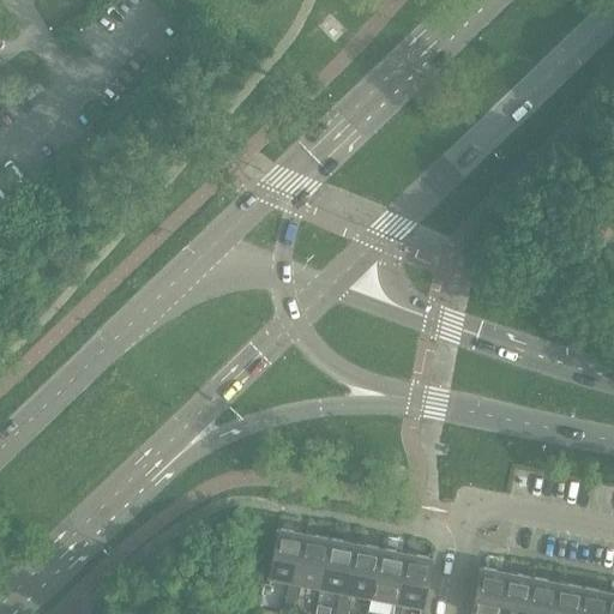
[(296,582),(305,534),(278,529),(269,577),(290,581),(296,582)]
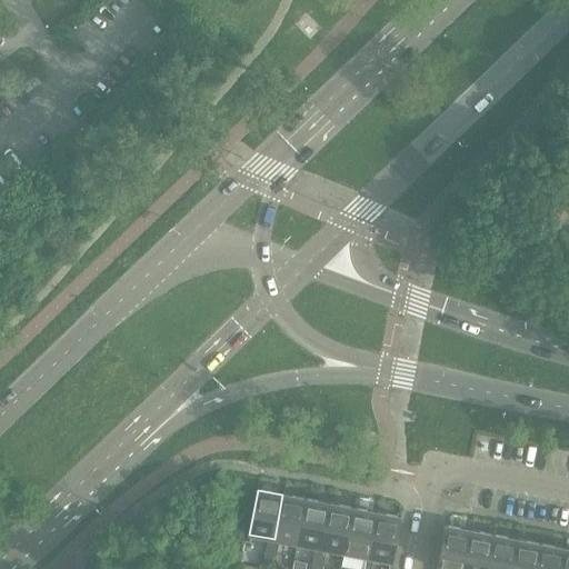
[(298,543),(306,499),(282,495),(275,539),(279,540),(298,543)]
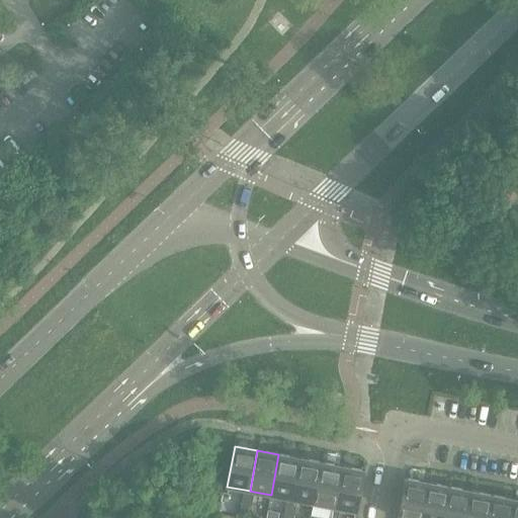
[(292,499),(299,458),(278,454),(271,495),(287,498),(292,499)]
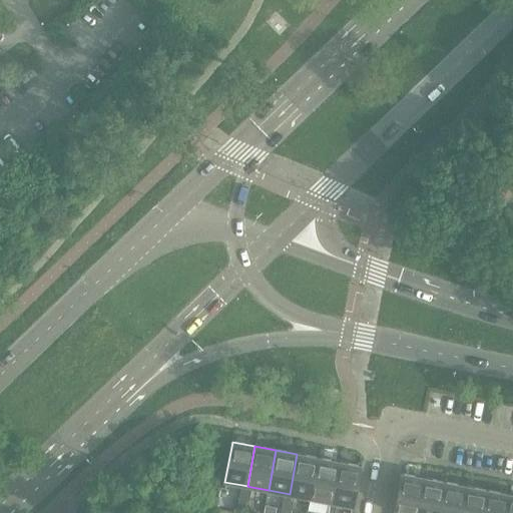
[(311,498),(319,458),(297,454),(290,494),(295,495),(311,498)]
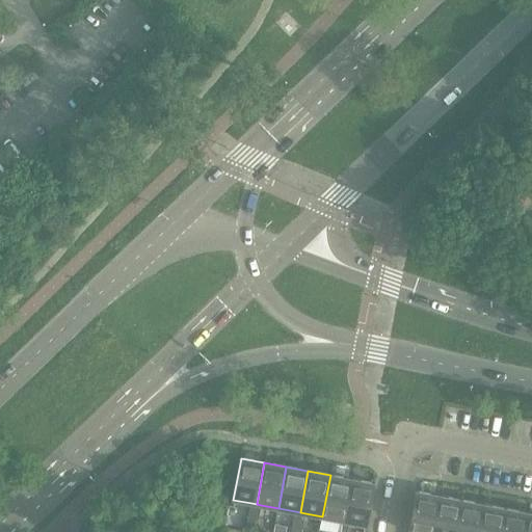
[(345,521),(352,479),(330,475),(322,516),(339,520),(345,521)]
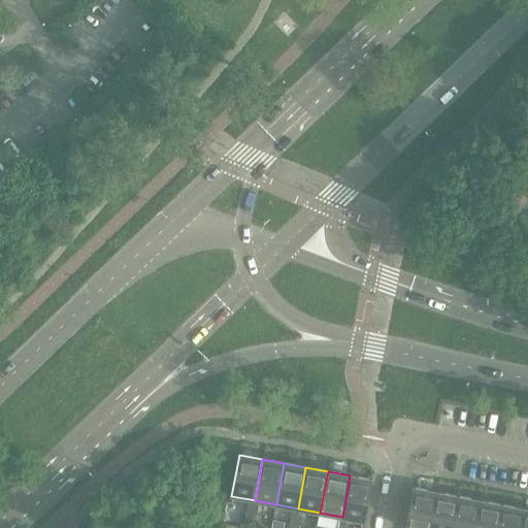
[(365,521),(372,481),(350,475),(342,517),(347,518),(365,521)]
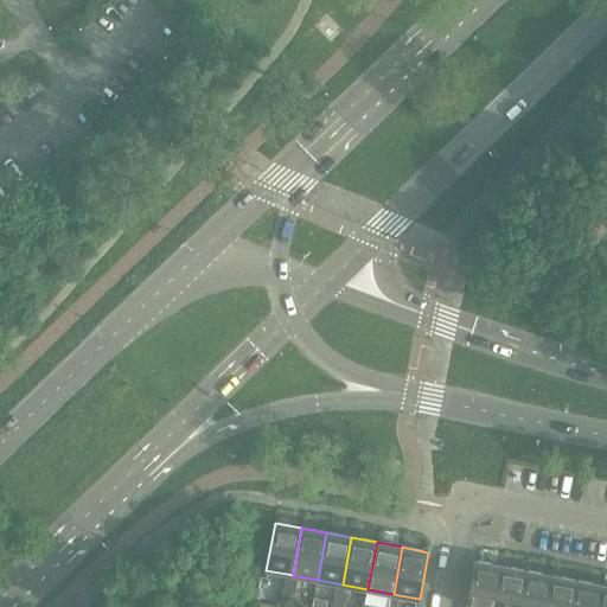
[(493,606),(502,566),(475,560),(466,606),(493,606)]
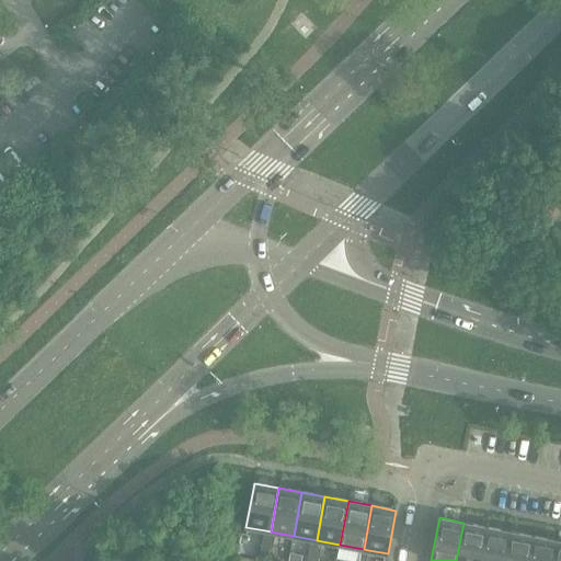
[(480,560),(487,527),(464,523),(456,560),(480,560)]
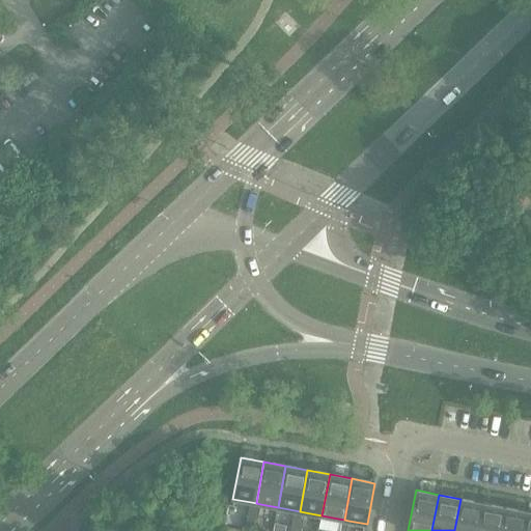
[(477,530),(482,503),(460,499),(454,530),(477,530)]
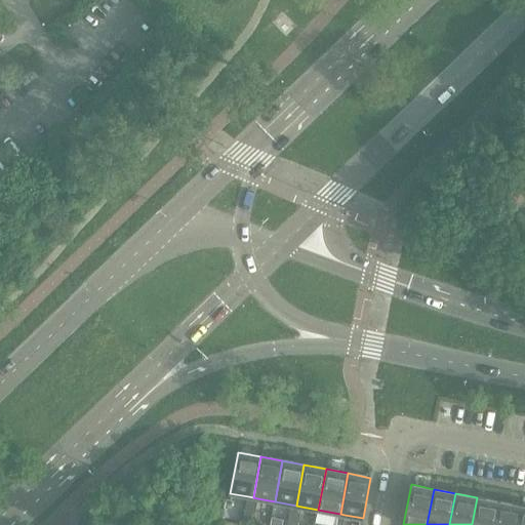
[(255,511),(257,498),(253,497),(248,496),(245,509),(255,511)]
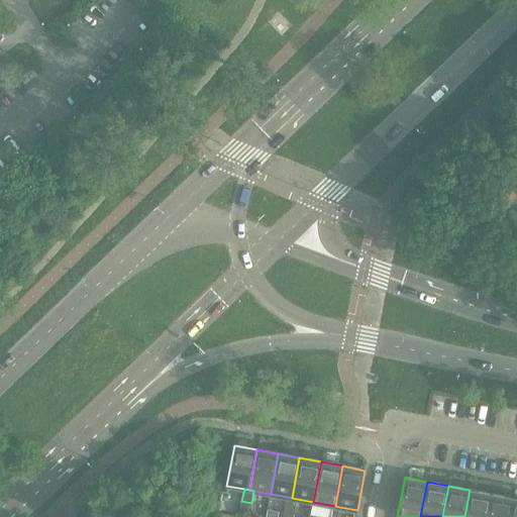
[(487,516),(492,495),(470,490),(464,516),(487,516)]
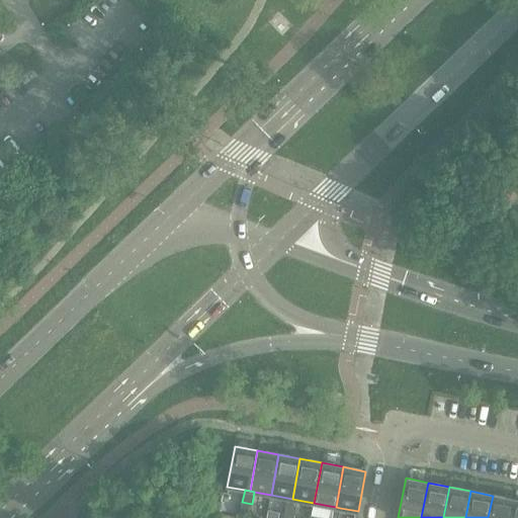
[(510,517),(514,500),(493,496),(488,517),(510,517)]
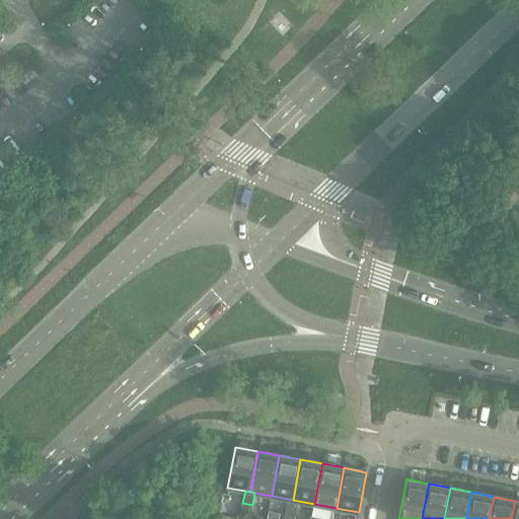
[(295,513),(298,501),(293,500),(288,499),(286,511),(295,513)]
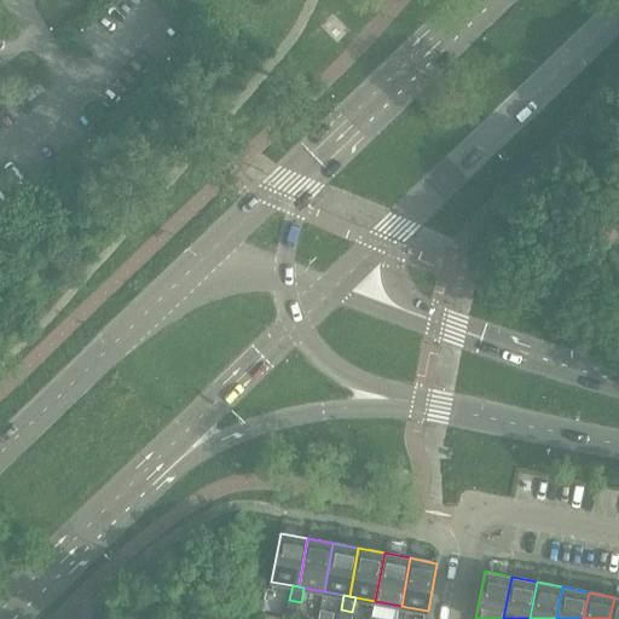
[(299,615),(301,602),(289,600),(287,613),(299,615)]
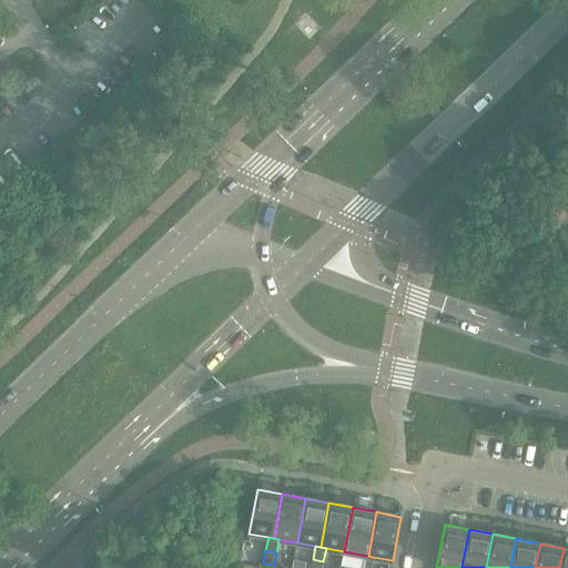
[(359,567),(371,567),(373,557),(368,556),(362,555),(359,567)]
